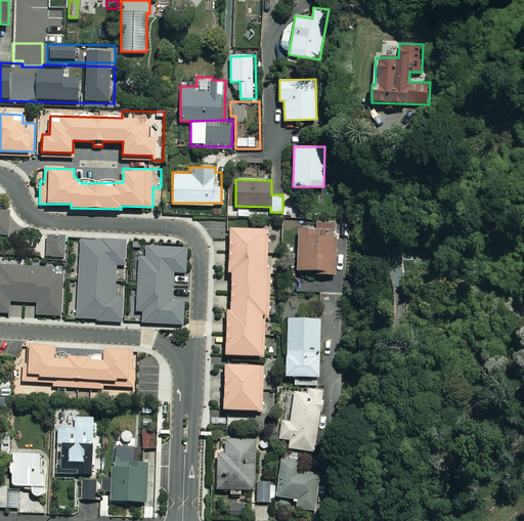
[(9,209),(0,208),(0,232),(8,232),(9,209)]
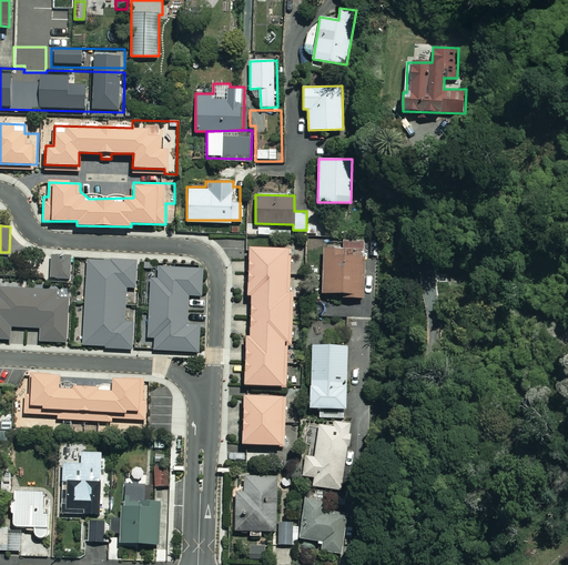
[(365,240),(343,239),(343,249),(323,249),(322,293),(345,293),(345,296),(363,298),(365,240)]
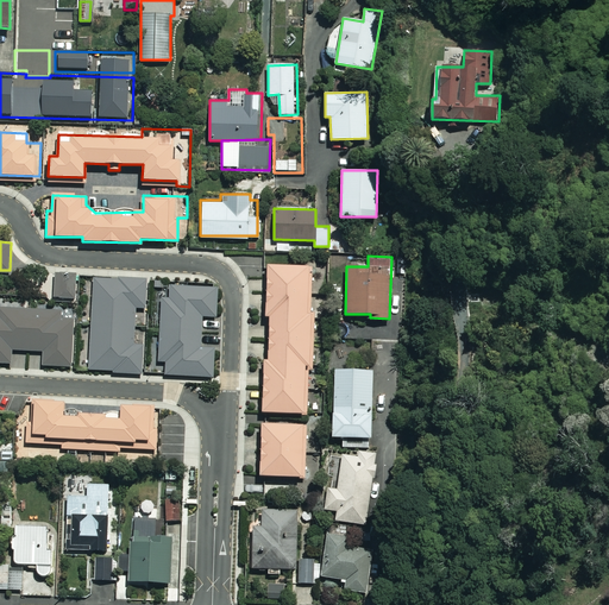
[(313,265),(267,265),(267,317),(269,317),(269,359),(263,359),(263,413),(307,413),(307,366),(312,366),(313,265)]
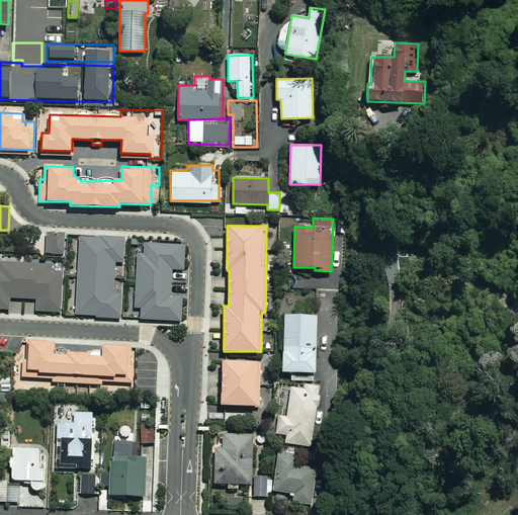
[(64,234),(47,233),(46,252),(63,253),(64,234)]
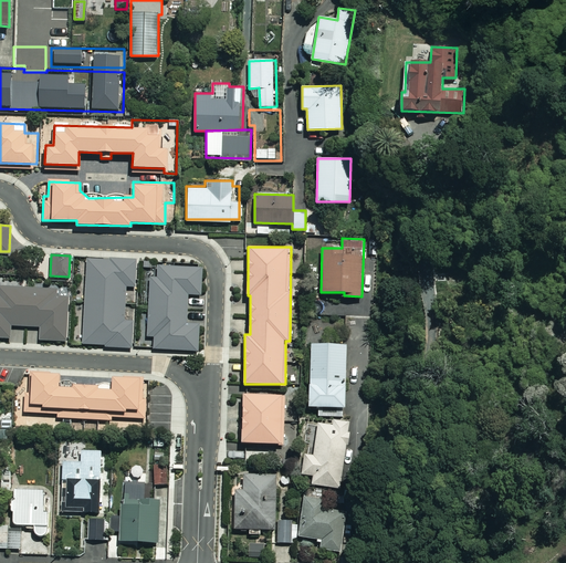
[(136,259),(87,257),(83,343),(132,345),(133,318),(123,318),(125,284),(135,284),(136,259)]
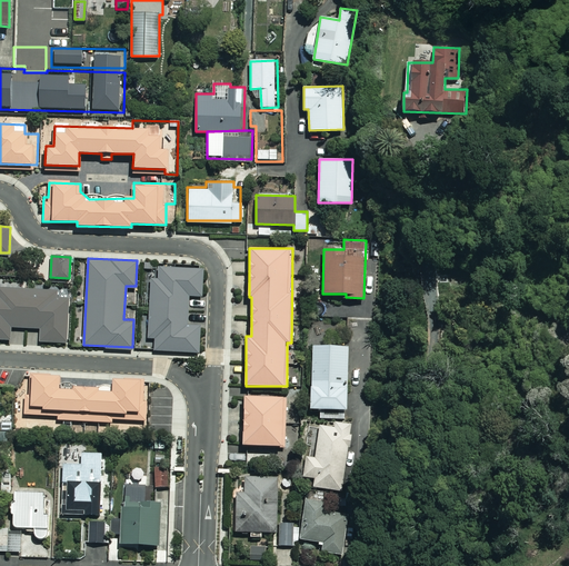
[(202,267),(159,266),(159,278),(150,277),(148,337),(155,337),(155,349),(198,350),(199,323),(188,323),(189,294),(201,295),(202,267)]
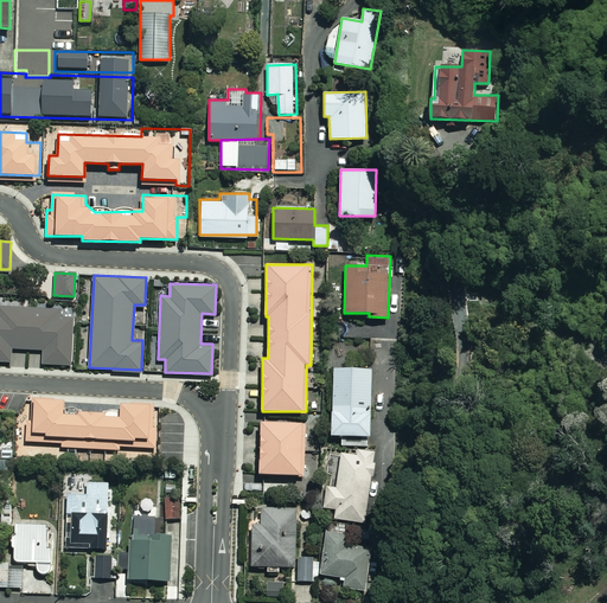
[(0,359),(11,360),(11,347),(43,348),(42,363),(71,364),(74,315),(61,314),(62,306),(20,305),(20,297),(0,296),(0,359)]
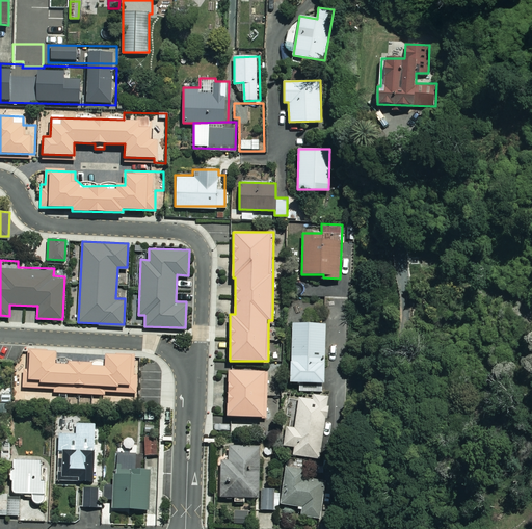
[(325,323),(292,322),(290,381),(323,382),(325,323)]
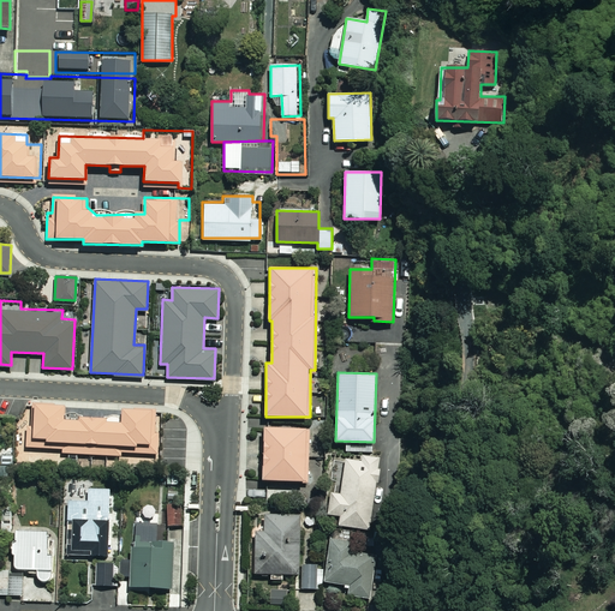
[(66,405),(34,403),(34,424),(27,424),(27,447),(57,447),(57,453),(121,454),(121,451),(157,453),(159,411),(121,411),(121,423),(108,423),(108,419),(66,418),(66,405)]
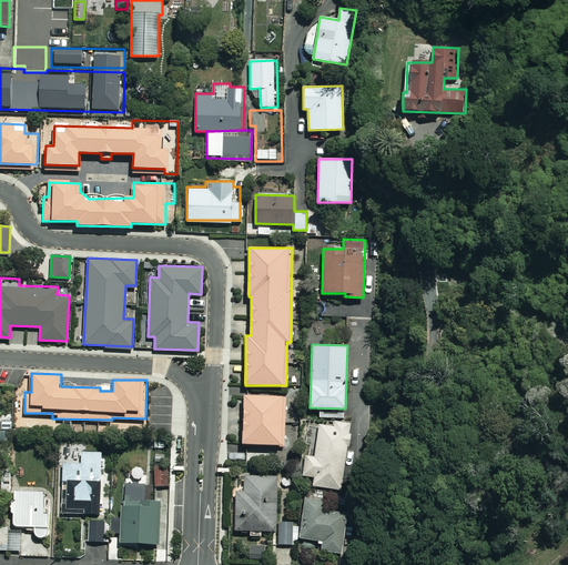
[(285,395),(243,395),(243,444),(284,444),(285,395)]
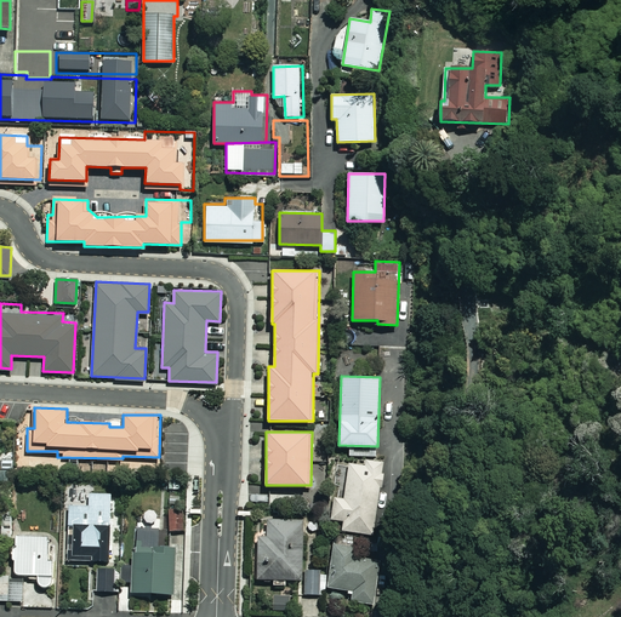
[(374,532),(383,458),(366,457),(366,463),(348,461),(343,500),(335,498),(332,518),(345,520),(343,529),(374,532)]
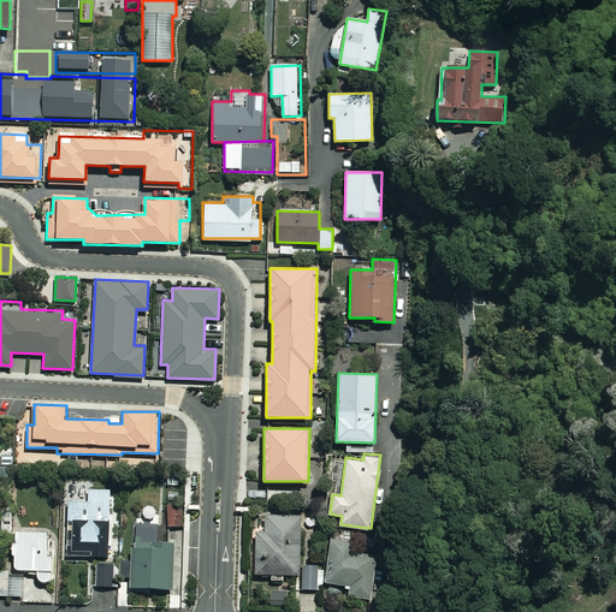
[(108,489),(89,488),(88,501),(69,500),(67,554),(107,554),(108,489)]
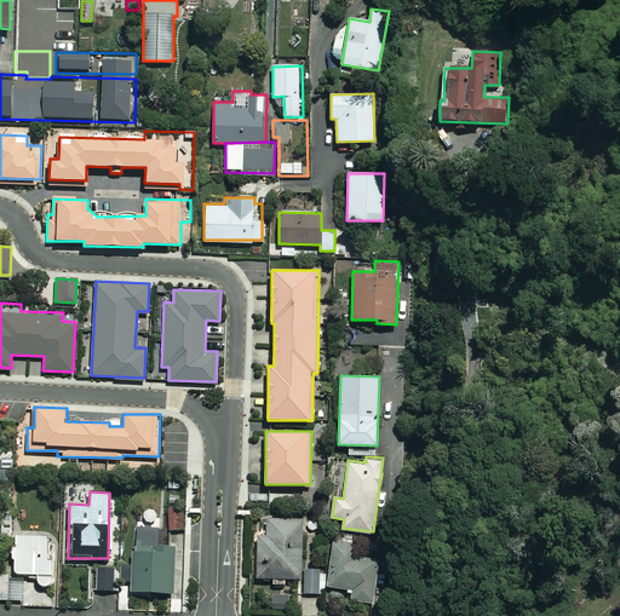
[(184,512),(168,513),(170,529),(185,528),(184,512)]
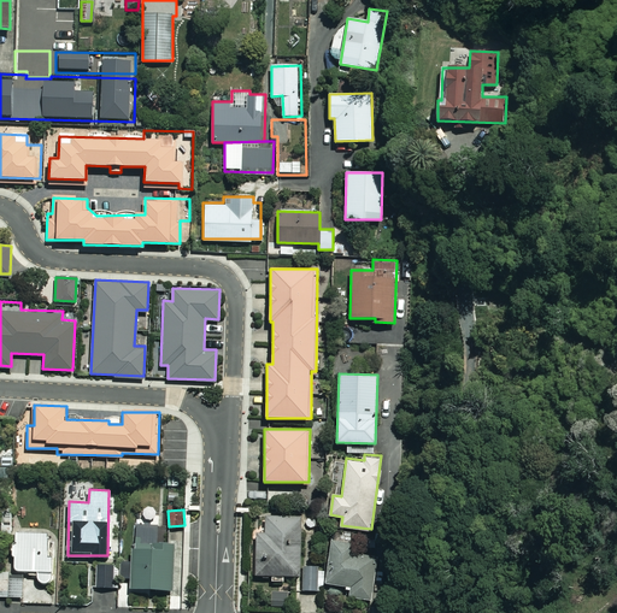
[(300,517),(265,516),(265,532),(257,531),(254,575),(271,575),(271,581),(283,581),(283,575),(299,575),(300,517)]
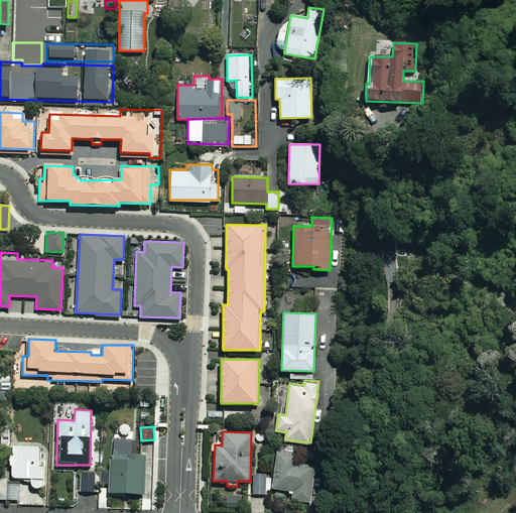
[(133,438),(114,437),(113,460),(110,460),(108,492),(143,493),(145,456),(132,455),(133,438)]
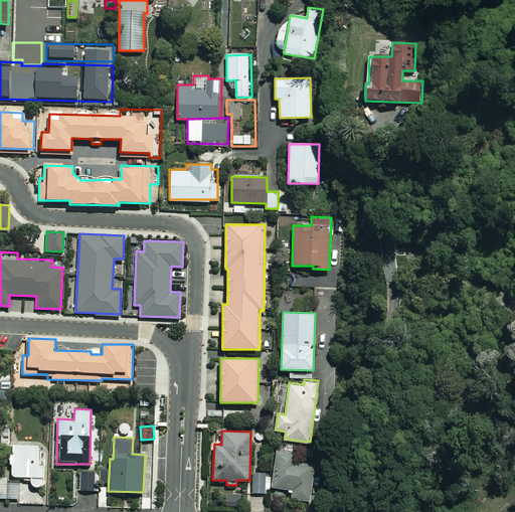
[(44,444),(11,445),(11,477),(31,476),(31,486),(45,486),(44,444)]
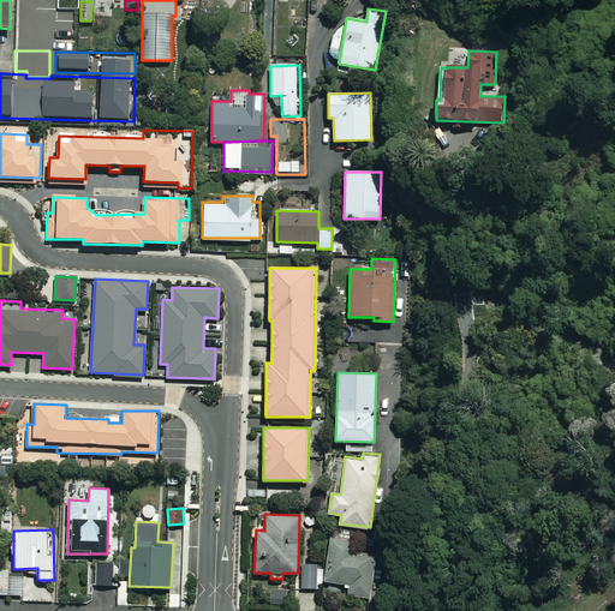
[(348,539),(328,539),(327,582),(348,583),(347,595),(372,597),(374,555),(347,553),(348,539)]
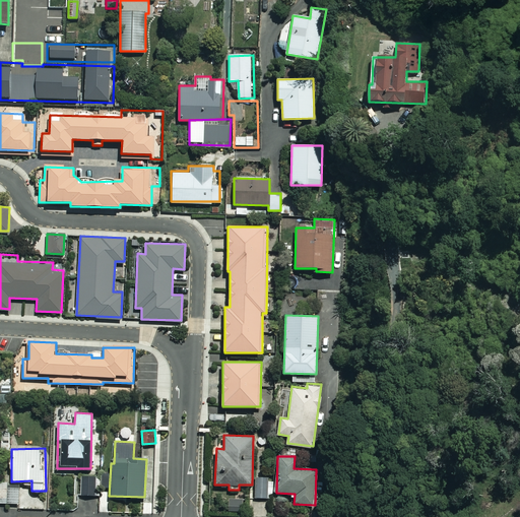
[(94,473),(81,474),(82,494),(88,494),(95,494),(94,473)]
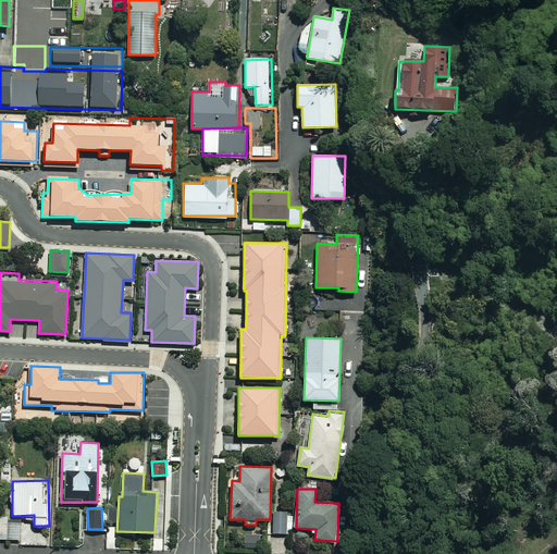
[(291,511),(273,511),(273,532),(291,531),(291,511)]
